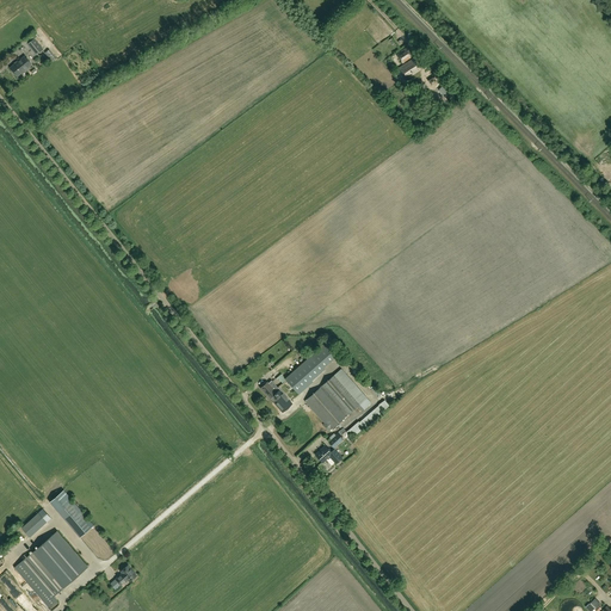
[(35,38),(28,43),(36,55),(43,49),(35,38)]
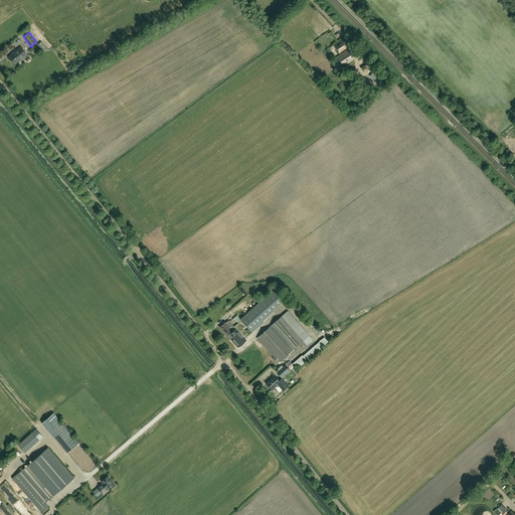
[(39,39),(35,42),(42,49),(46,46),(39,39)]
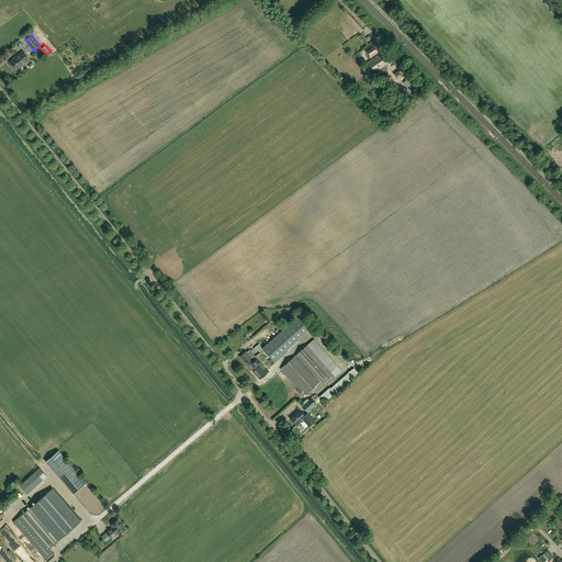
[(373,44),(364,51),(371,58),(380,52),(373,44)]
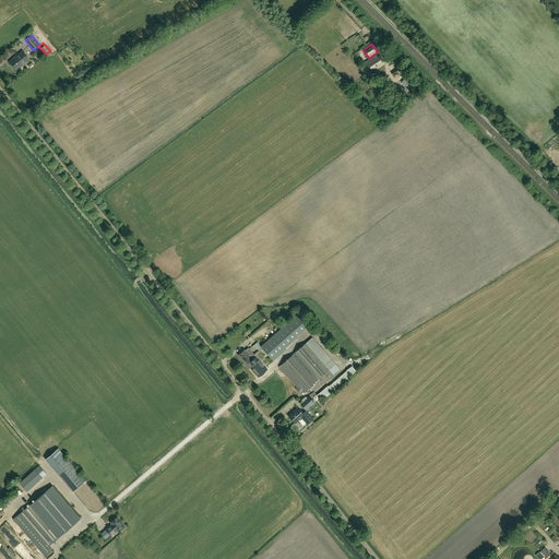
[(23,51),(10,61),(16,69),(30,59),(23,51)]
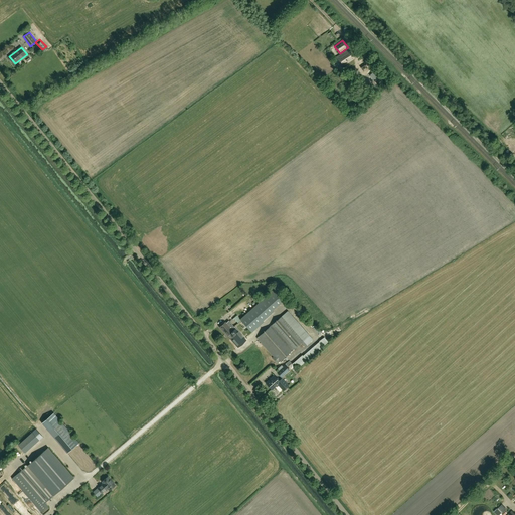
[(336,57),(342,66),(355,58),(348,49),(336,57)]
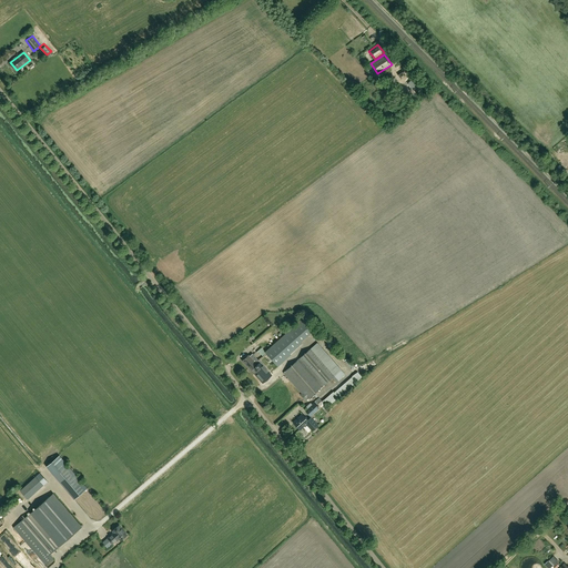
[(296,325),(292,331),(296,335),(301,330),(296,325)]
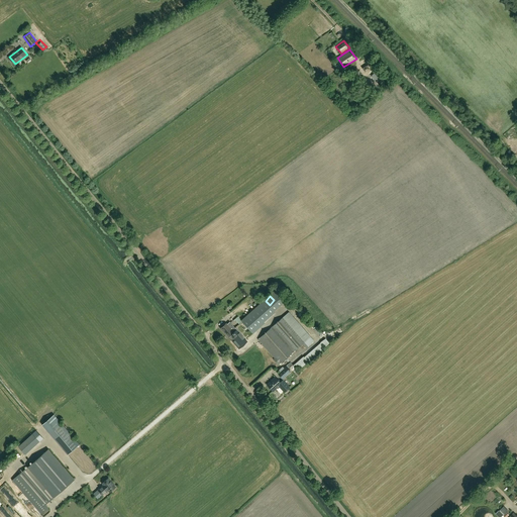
[(270,304),(277,312),(284,307),(278,299),(270,304)]
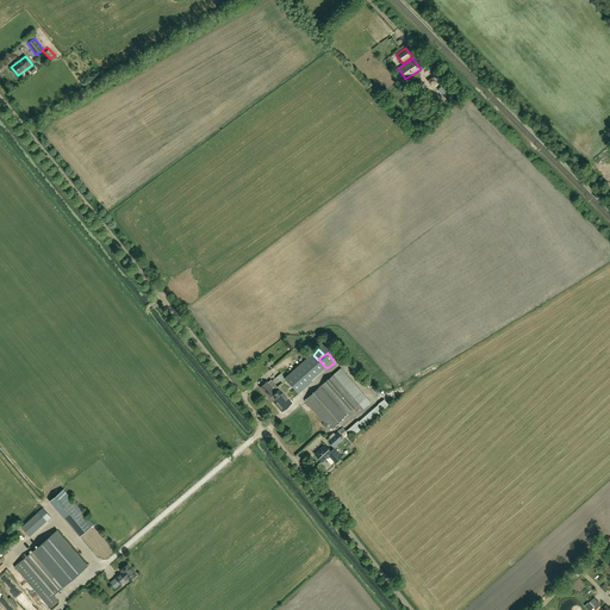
[(284,378),(298,393),(312,381),(311,380),(324,368),(311,354),(284,378)]
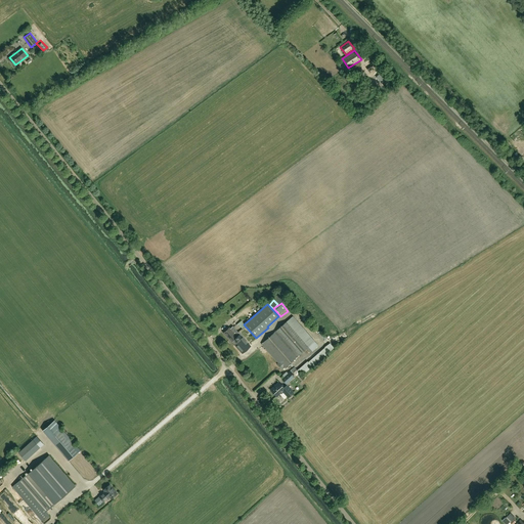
[(293,316),(289,320),(261,344),(278,363),(276,364),(281,369),(282,368),(306,349),(310,353),(318,346),(293,316)]
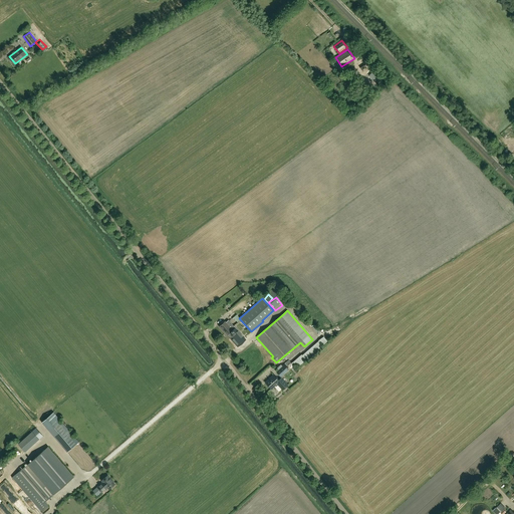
[(233,330),(231,328),(234,325),(229,320),(226,322),(225,321),(224,322),(223,321),(221,323),(221,324),(219,326),(223,330),(225,329),(226,330),(225,332),(230,338),(232,336),(231,336),(235,333),(232,330),(233,330)]
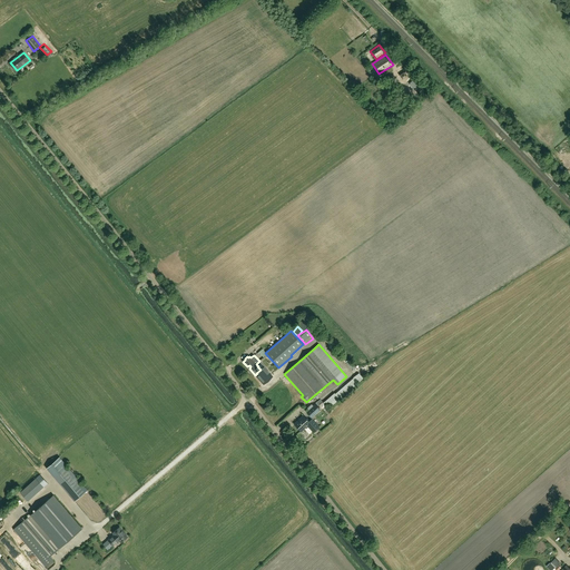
[(268,372),(261,363),(259,361),(256,364),(258,366),(257,366),(261,370),(256,373),(257,373),(262,379),(268,372)]
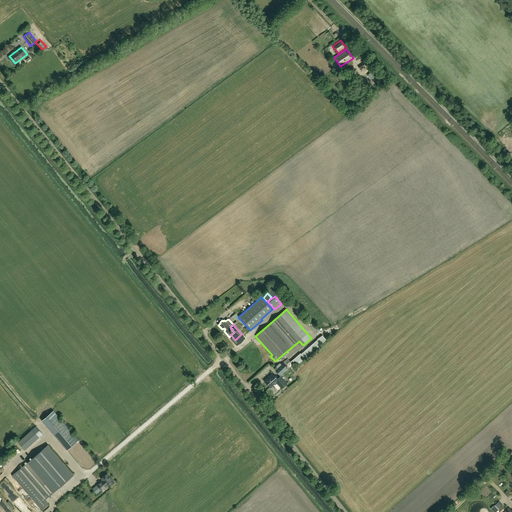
[(293,363),(319,341),(315,336),(289,358),(293,363)]
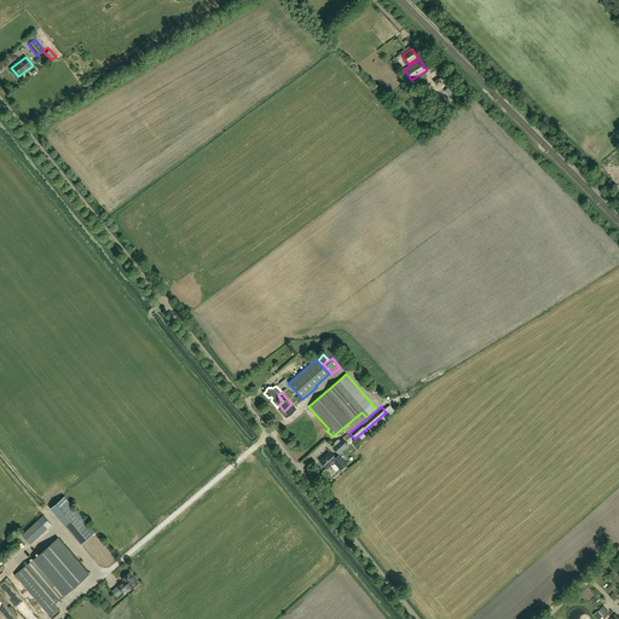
[(341,440),(333,447),(337,453),(346,446),(341,440)]
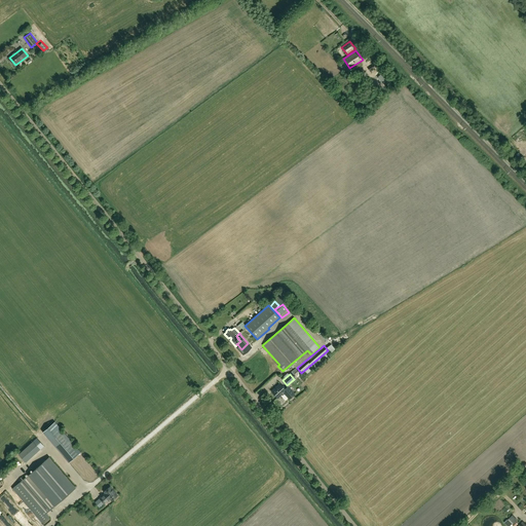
[(288,387),(285,389),(280,384),(271,391),(277,398),(284,392),(289,399),(294,395),(288,387)]
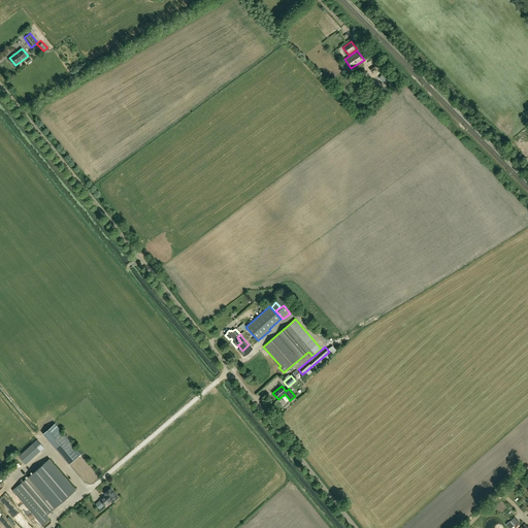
[(75,448),(62,431),(55,424),(43,434),(64,458),(75,448)]
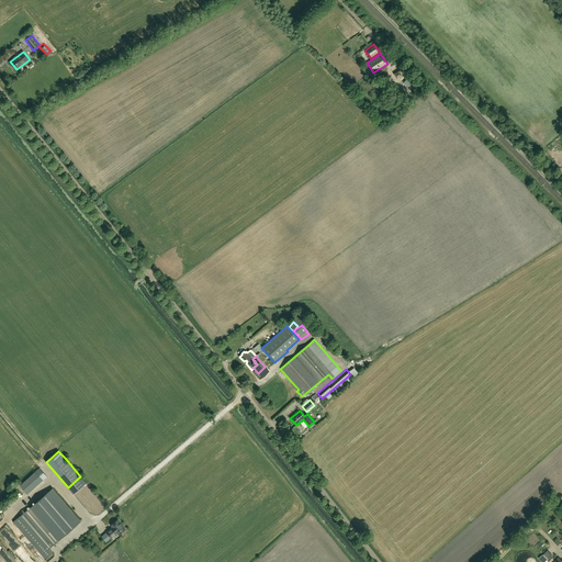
[(41,476),(45,473),(37,465),(34,469),(41,476)]
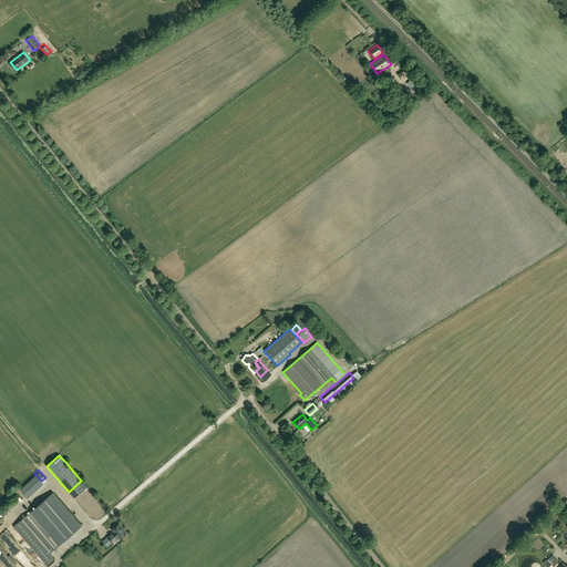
[(35,476),(20,490),(28,498),(43,485),(35,476)]
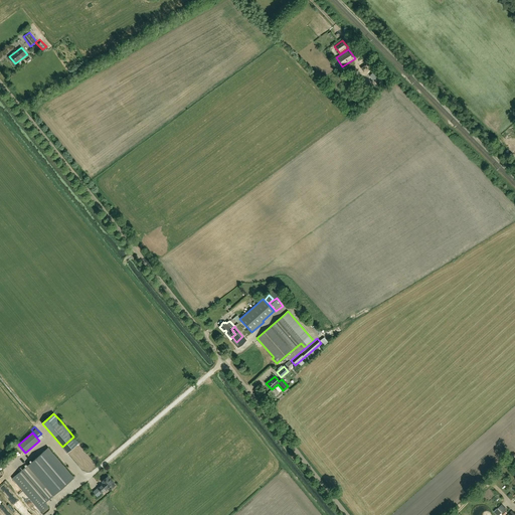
[(74,478),(48,448),(12,479),(41,512),(48,505),(45,502),(74,478)]
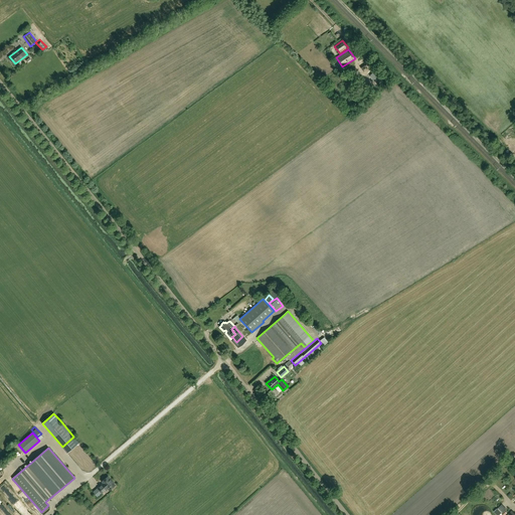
[(102,481),(104,483),(98,488),(103,493),(108,488),(110,490),(115,485),(108,476),(102,481)]
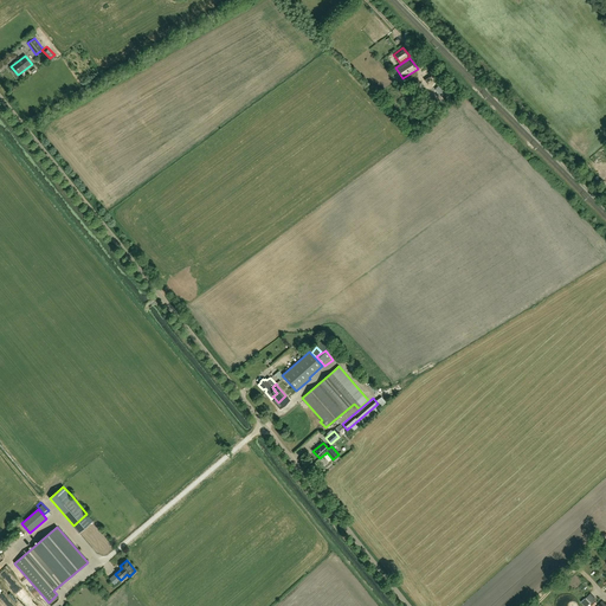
[(17,584),(2,568),(0,569),(0,574),(12,588),(17,584)]
